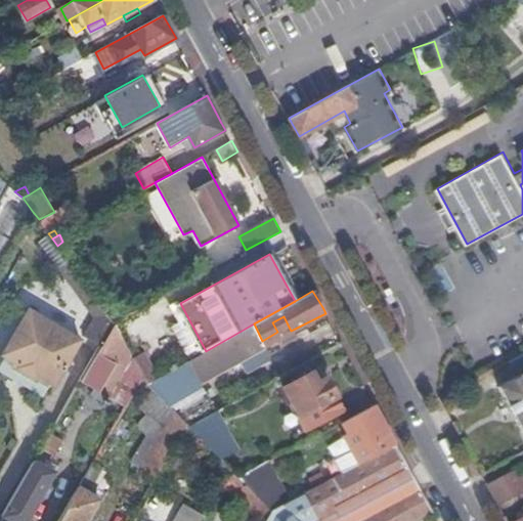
[(2,355),(19,365),(18,368),(36,379),(38,376),(55,386),(83,340),(30,308),(2,355)]
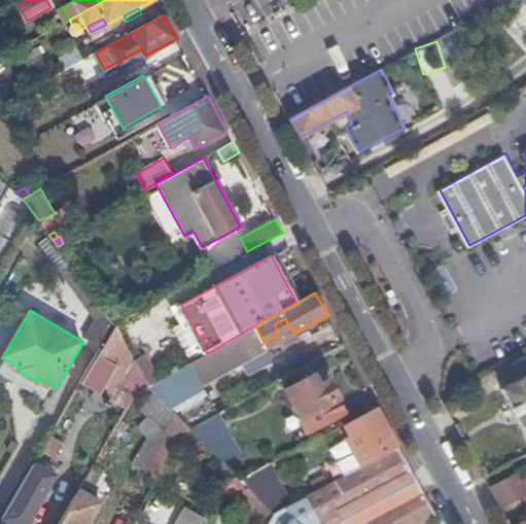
[(144,378),(148,386),(162,378),(128,316),(114,323),(115,325),(144,378)]
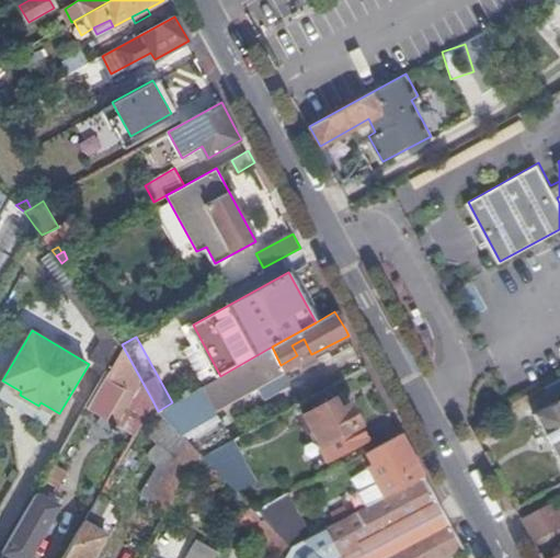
[(136,433),(139,428),(153,402),(123,346),(88,406),(136,433)]
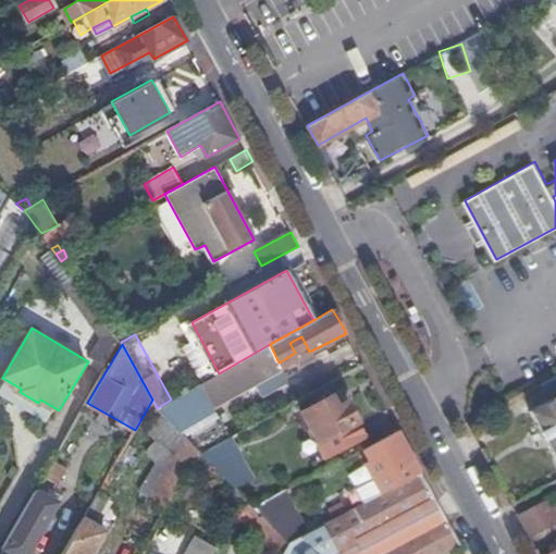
[(157,408),(180,432),(224,407),(245,395),(238,384),(279,362),(270,344),(219,373),(171,399),(157,408)]
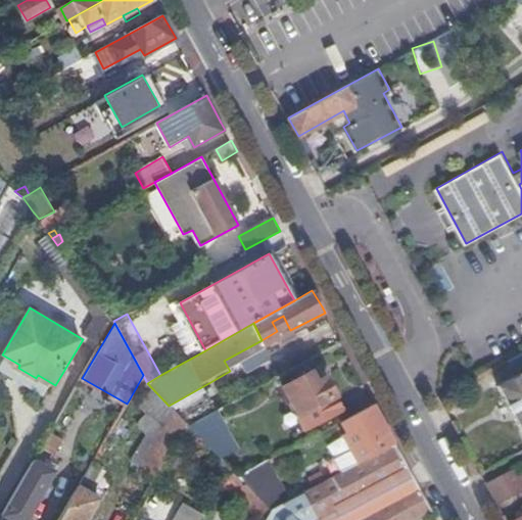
[(521,350),(508,359),(516,373),(497,383),(509,405),(521,427),(521,350)]
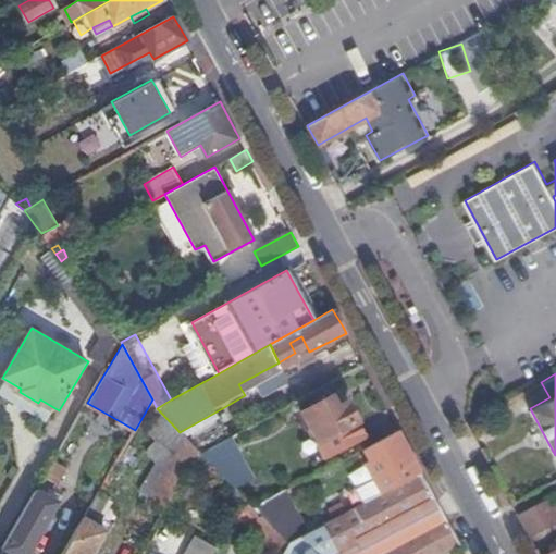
[(365,434),(340,390),(303,410),(325,456),(365,434)]
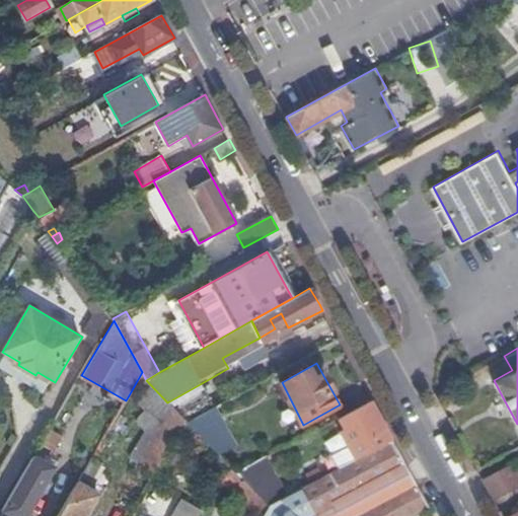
[(180,416),(173,408),(167,402),(146,380),(142,372),(129,395),(141,411),(151,420),(129,459),(154,475),(170,448),(163,444),(180,416)]
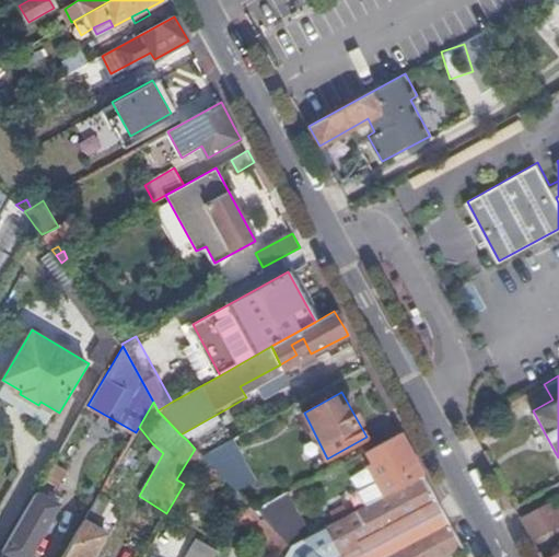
[(204,456),(232,440),(220,420),(187,440),(195,449),(201,454),(204,456)]
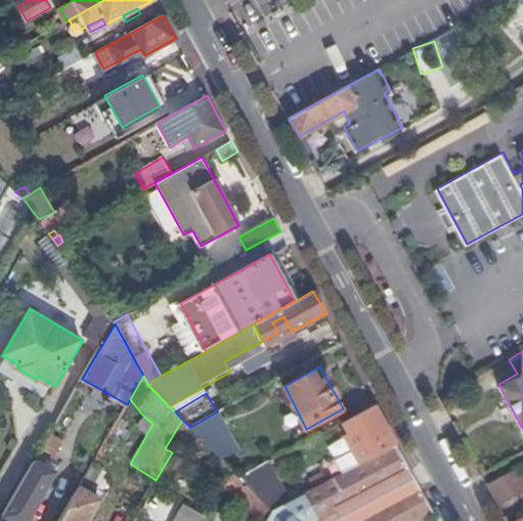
[(343,471),(395,442),(388,430),(375,404),(354,416),(354,417),(344,422),(351,434),(347,437),(354,449),(336,459),(343,471)]
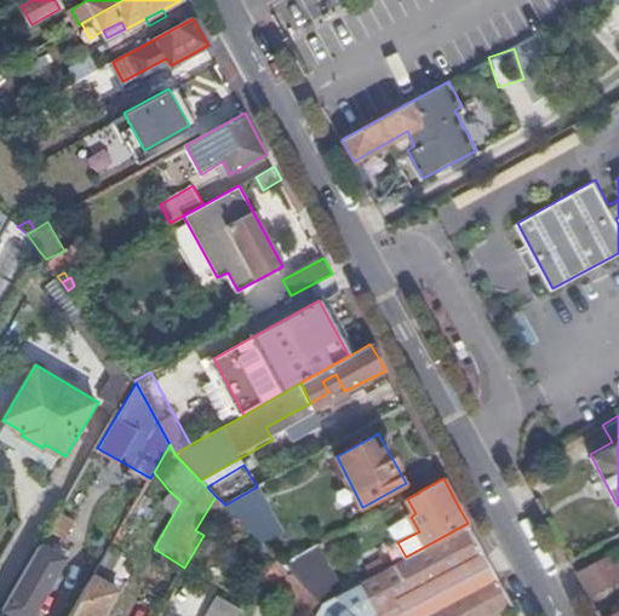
[(282,531),(257,487),(225,505),(229,510),(278,558),(285,565),(319,547),(304,520),(282,531)]
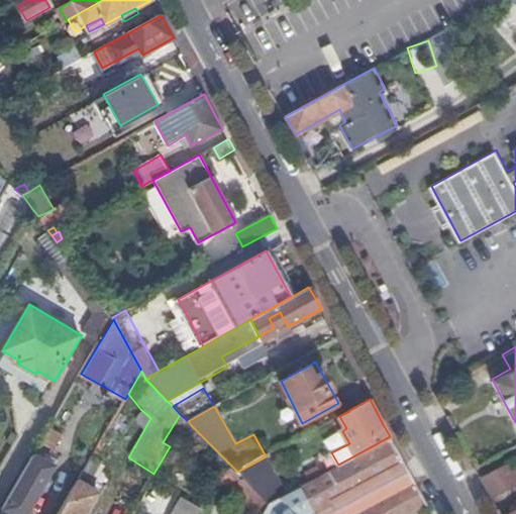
[(182,427),(186,419),(180,414),(163,442),(170,446),(182,427)]
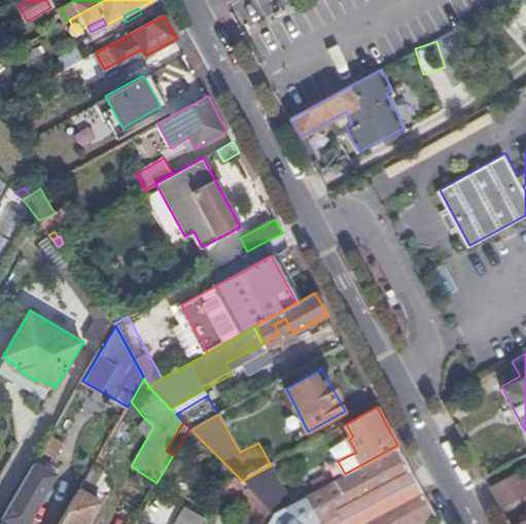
[(195,433),(191,429),(189,427),(185,435),(193,439),(195,433)]
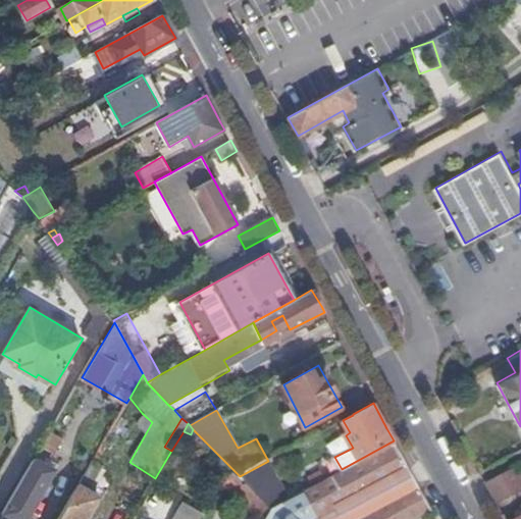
[(61,437),(50,430),(2,513),(11,518),(27,518),(48,482),(48,481),(54,470),(45,465),(61,437)]
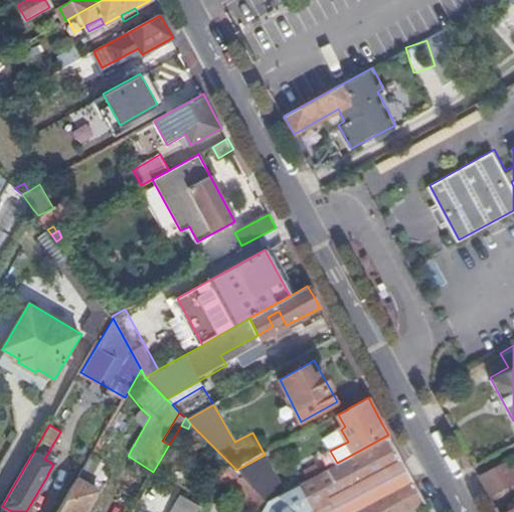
[(406,511),(425,502),(410,475),(388,435),(337,463),(290,489),(279,495),(287,504),(294,511),(310,511),(314,510),(314,511),(406,511)]
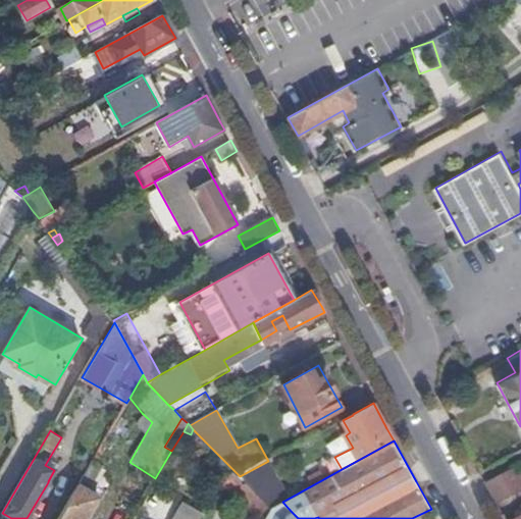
[(282,502),(294,496),(270,459),(268,461),(240,476),(264,501),(271,508),(282,502)]
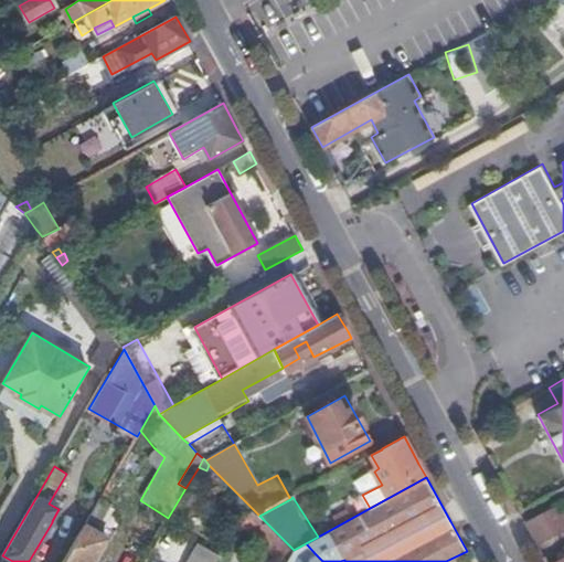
[(525,520),(539,543),(563,529),(563,513),(557,502),(525,520)]
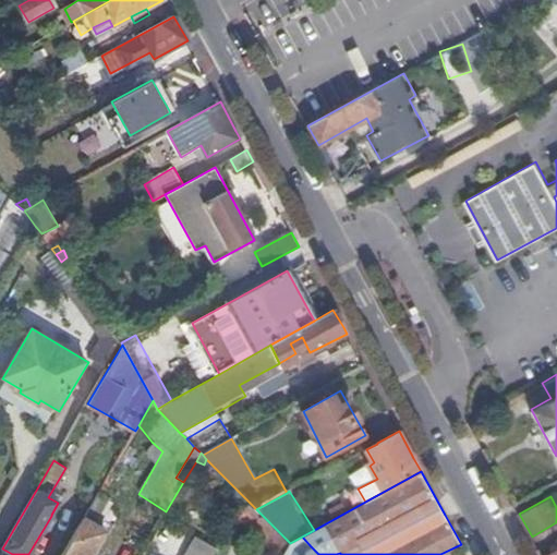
[(269,547),(282,535),(256,509),(250,503),(240,517),(242,519),(269,547)]
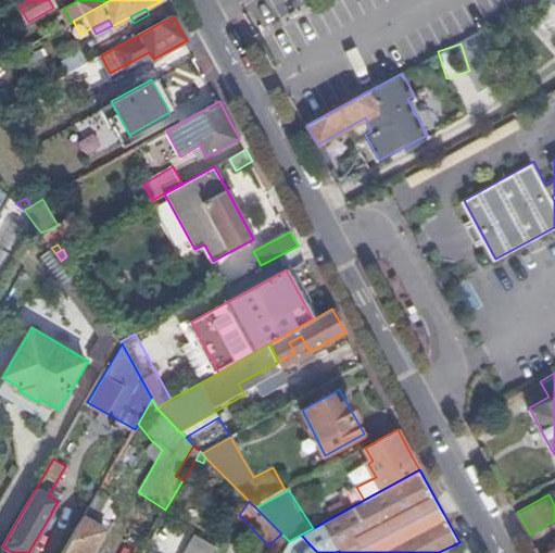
[(62,552),(90,552),(104,528),(84,517),(62,552)]
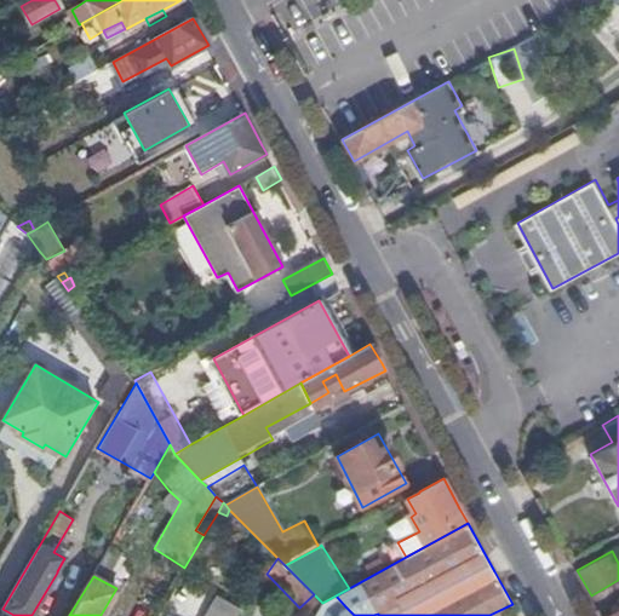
[(246,615),(248,611),(219,594),(205,615),(246,615)]
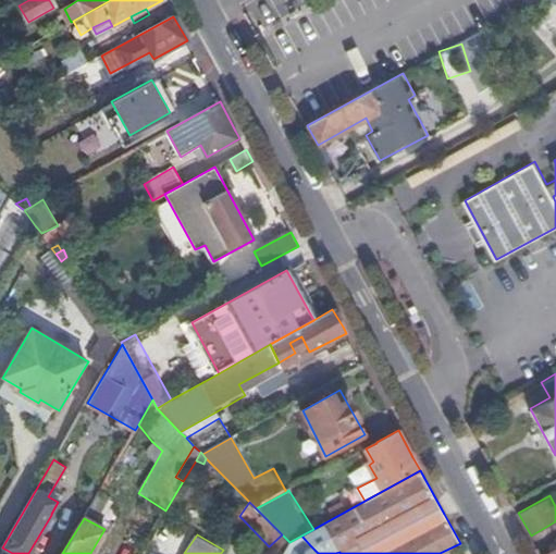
[(276,553),(282,553),(289,542),(282,534),(269,546),(276,553)]
